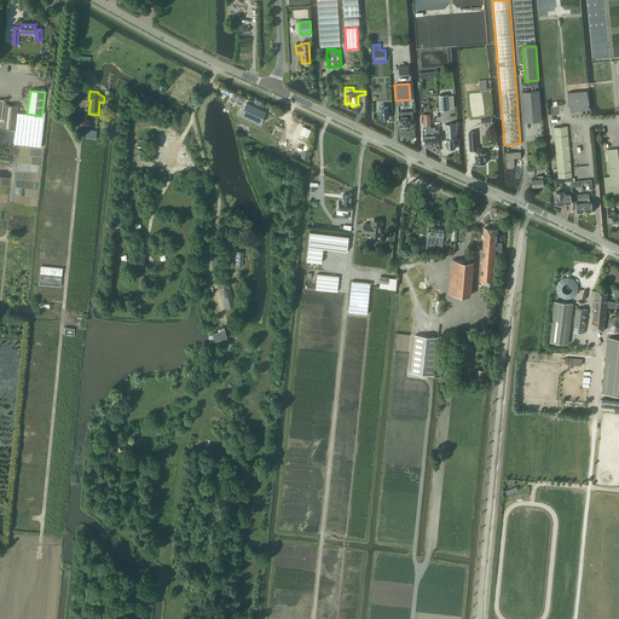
[(522,92),(525,122),(542,121),(539,91),(522,92)]
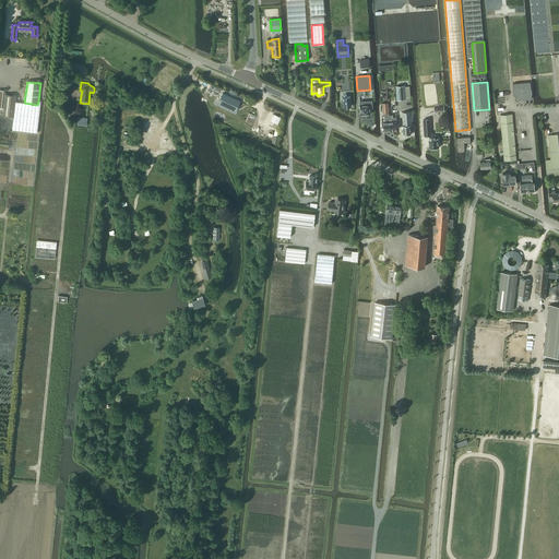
[(513,83),(513,95),(515,95),(515,99),(532,98),(531,94),(532,94),(532,88),(531,88),(530,82),(513,83)]
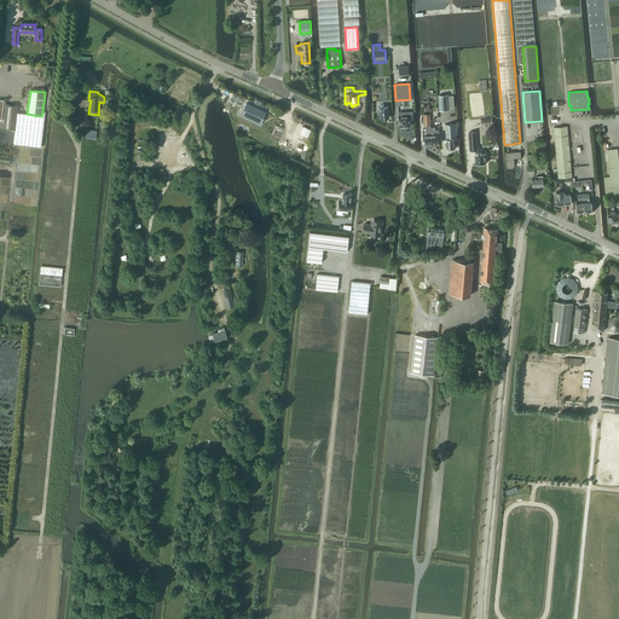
[(438,96),(439,110),(449,109),(449,108),(455,106),(453,94),(447,96),(447,94),(438,96)]
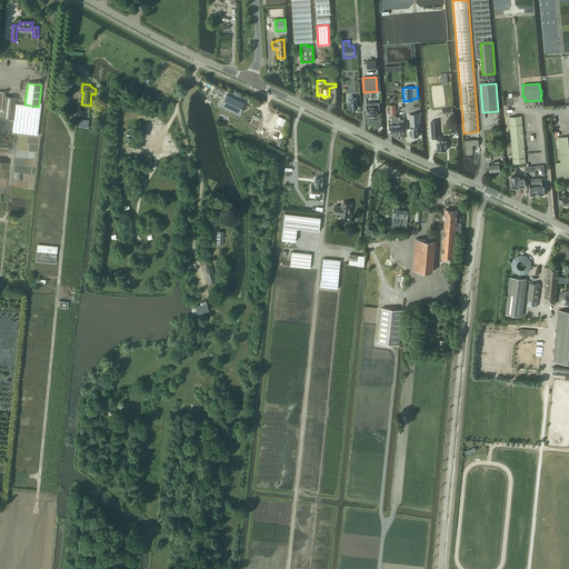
[(2,119),(13,120),(16,103),(17,98),(6,96),(6,95),(3,93),(3,92),(0,91),(0,109),(3,110),(2,119)]
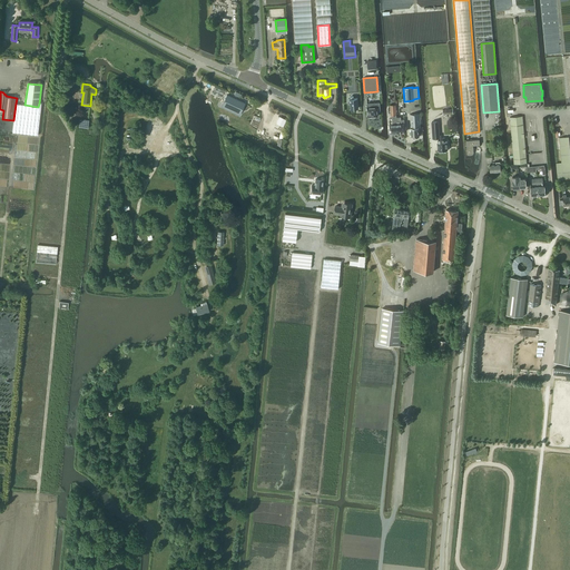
[(226,96),(222,106),(239,114),(244,104),(226,96)]
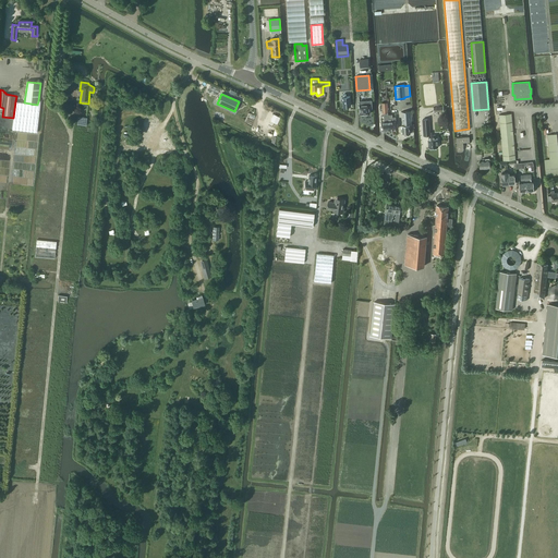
[(340,97),(341,101),(342,101),(343,107),(351,106),(350,96),(347,97),(347,94),(342,94),(342,97),(340,97)]
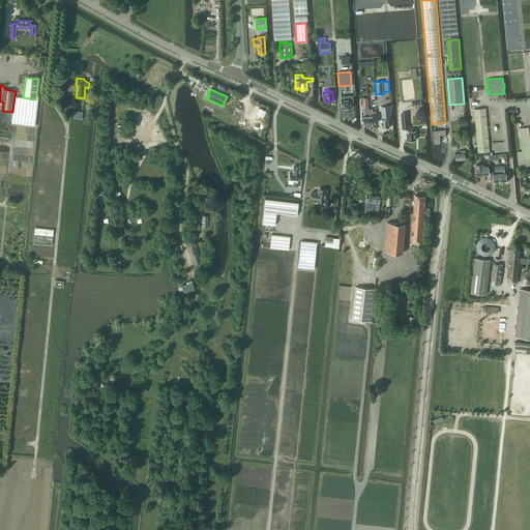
[(342,96),(342,109),(351,108),(351,102),(353,102),(353,95),(342,96)]
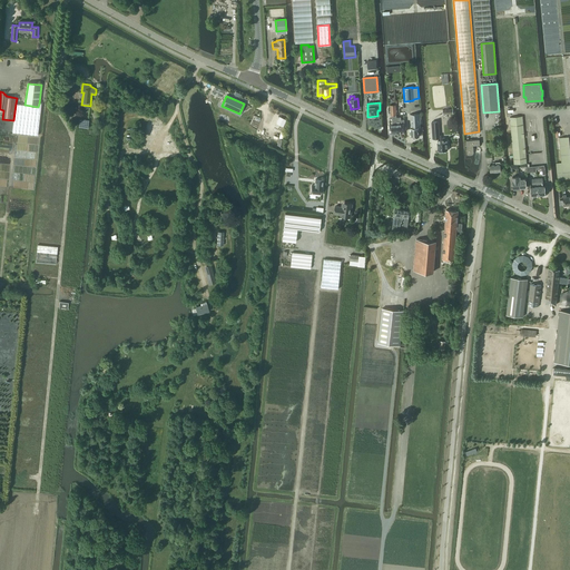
[(16,104),(13,120),(12,133),(38,136),(41,104),(39,104),(38,107),(25,105),(16,104)]
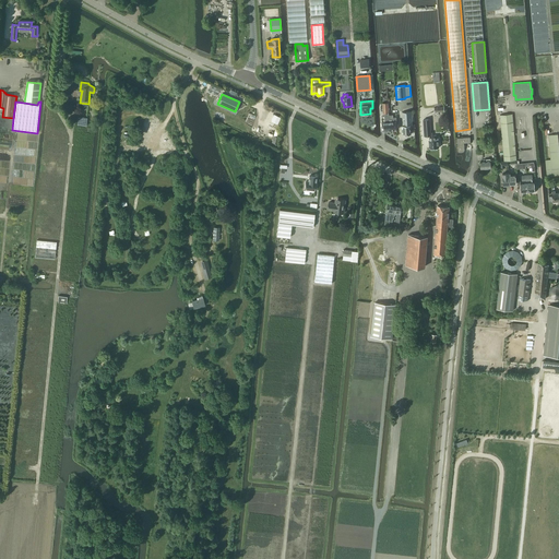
[(409,125),(413,125),(411,110),(402,111),(403,133),(411,133),(409,125)]
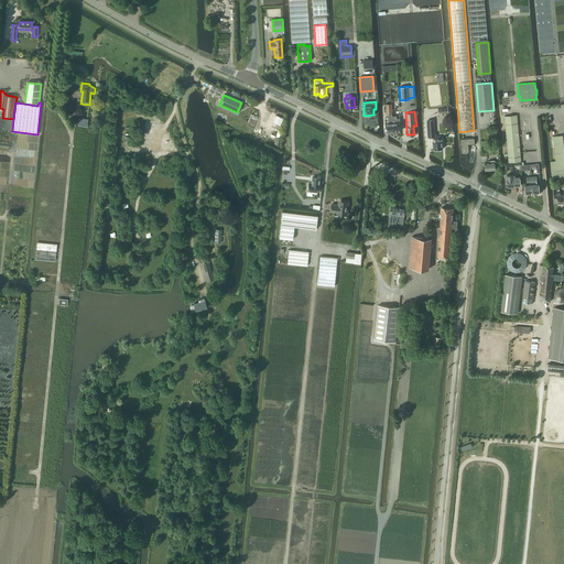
[(503,116),(508,162),(521,161),(517,115),(503,116)]
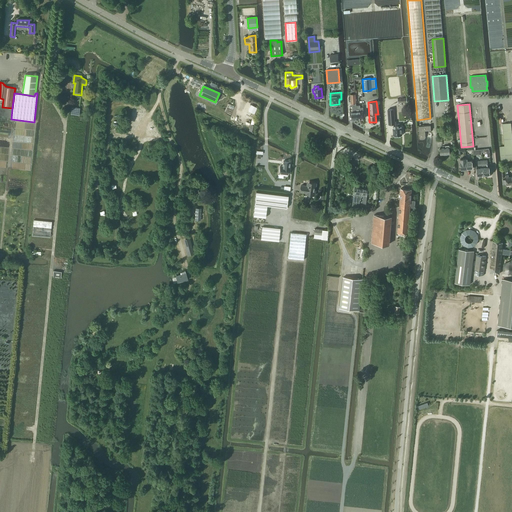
[(250,105),(248,110),(253,113),(256,107),(251,105),(250,105)]
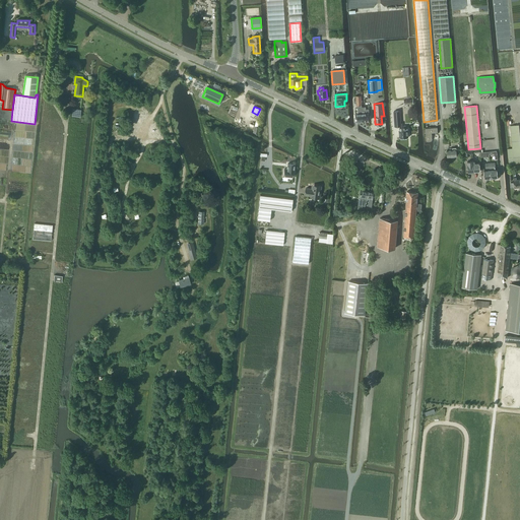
[(399,129),(399,130),(399,138),(408,137),(407,129),(405,129),(405,126),(401,126),(401,124),(400,124),(399,111),(393,112),(394,126),(399,126),(399,129)]
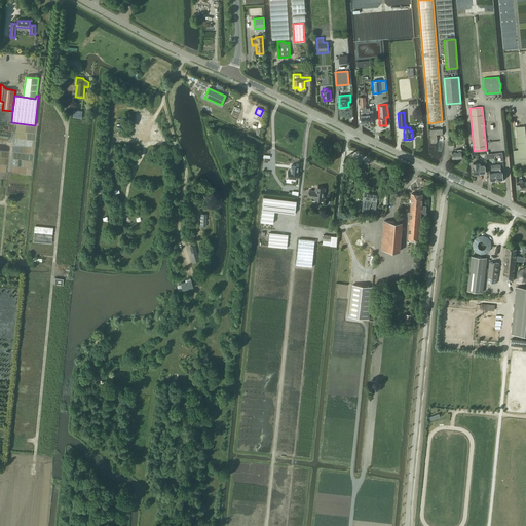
[(516,126),(518,150),(513,150),(514,165),(525,164),(525,141),(525,126),(516,126)]
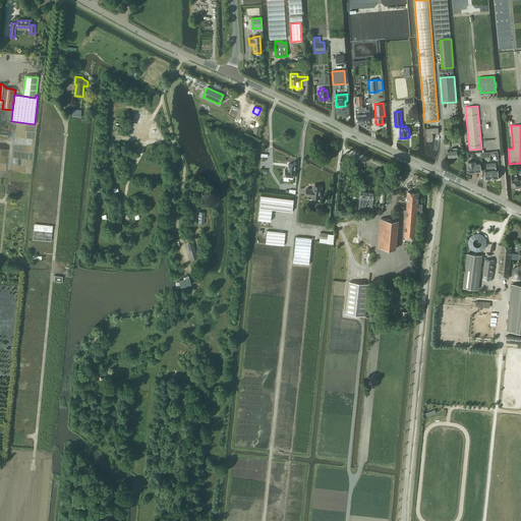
[(431,133),(439,132),(438,127),(425,128),(426,141),(428,141),(428,140),(430,140),(431,140),(431,139),(431,133)]
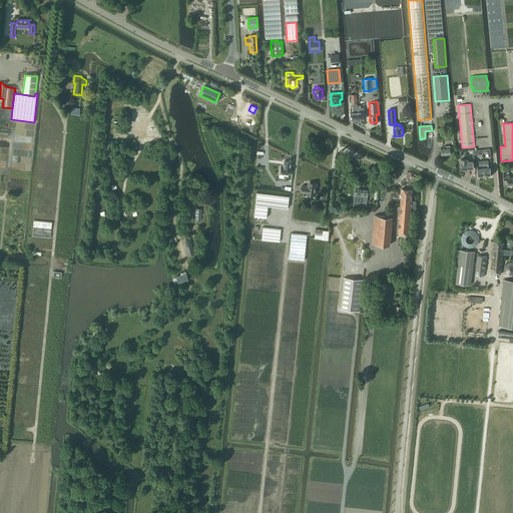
[(441,148),(441,154),(447,154),(450,154),(450,153),(451,153),(450,145),(443,145),(443,146),(441,146),(441,148)]
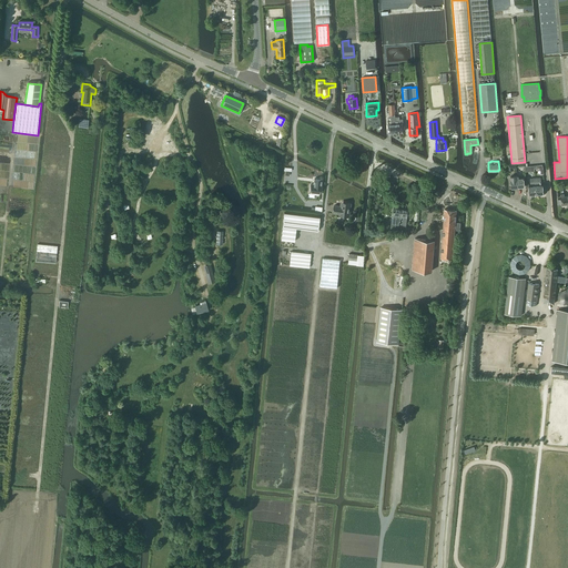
[(558,199),(559,204),(563,204),(567,204),(567,205),(567,194),(566,195),(566,193),(561,193),(561,199),(558,199)]
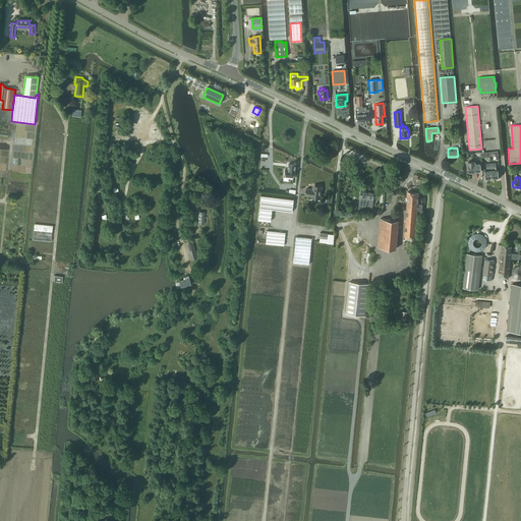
[(311,197),(321,198),(322,186),(312,185),(312,189),(306,188),(305,195),(311,196),(311,197)]
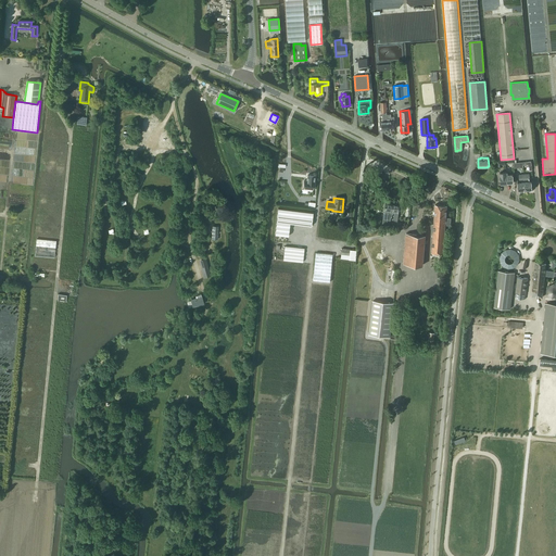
[(383,214),(382,224),(390,225),(391,217),(392,217),(392,215),(392,213),(393,213),(394,205),(393,204),(386,203),(384,214),(383,214)]
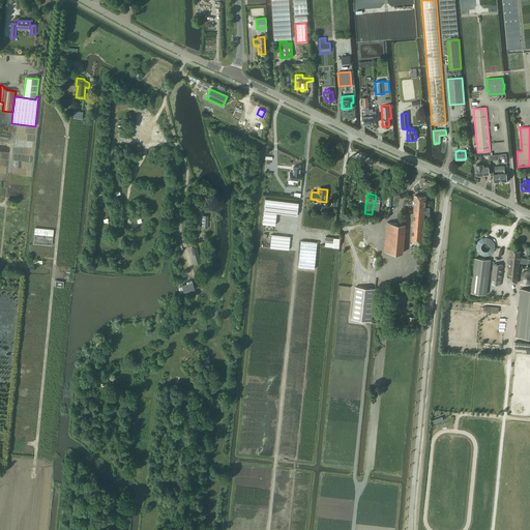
[(411,241),(421,242),(424,212),(425,212),(425,214),(429,214),(430,208),(424,208),(425,196),(415,195),(414,201),(413,202),(413,204),(414,205),(414,210),(411,241)]
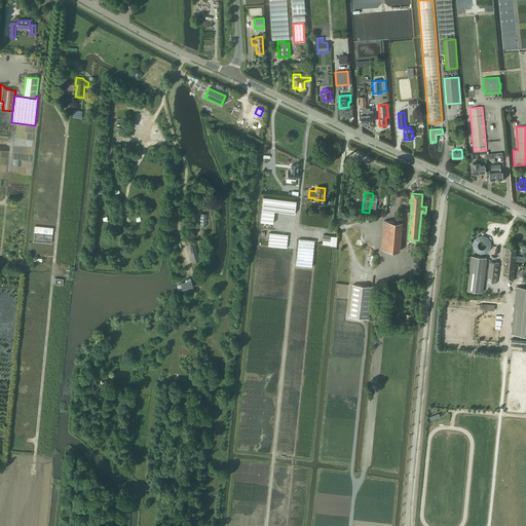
[(371,207),(370,213),(376,214),(377,212),(375,211),(377,202),(377,198),(379,199),(380,198),(380,196),(379,195),(378,195),(378,194),(374,194),(373,194),(372,201),(373,201),(372,207),(371,207)]
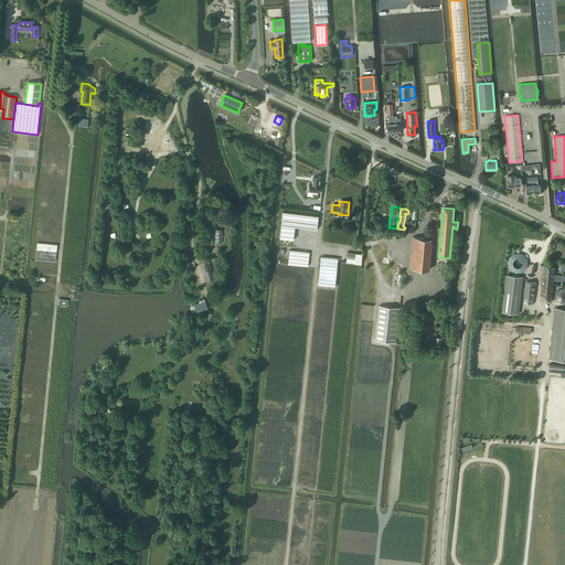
[(283,212),(279,238),(292,240),(295,226),(316,230),(317,230),(318,215),(317,215),(283,212)]
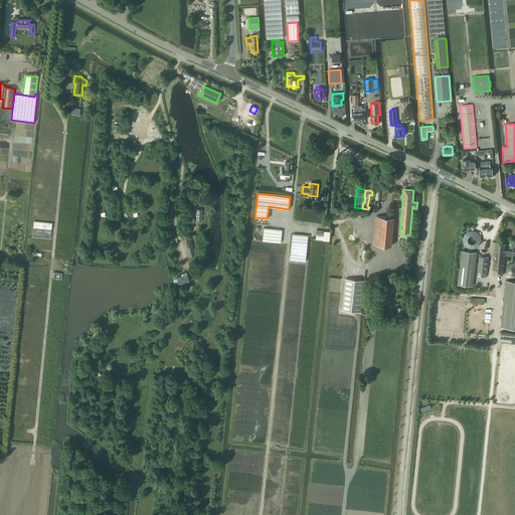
[(373,243),(391,245),(394,217),(376,216),(373,243)]
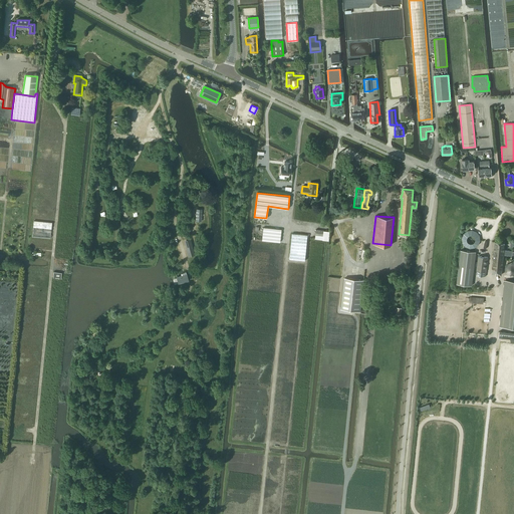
[(32,236),(50,238),(51,222),(33,221),(32,236)]
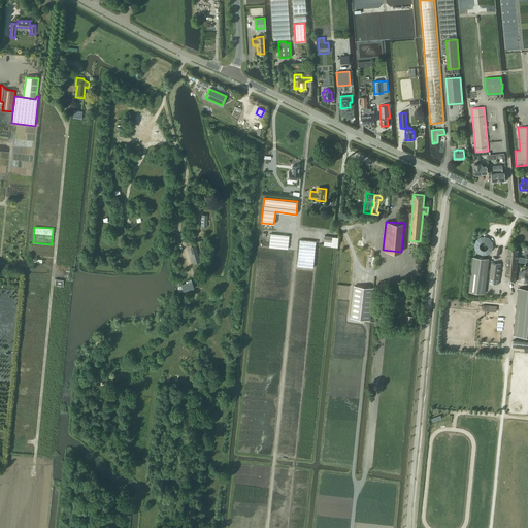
[(289,235),(270,233),(269,246),(288,249),(289,235)]
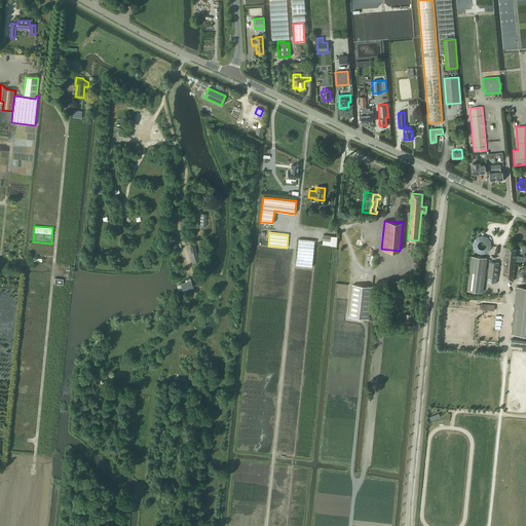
[(324,234),(323,245),(337,246),(338,236),(324,234)]
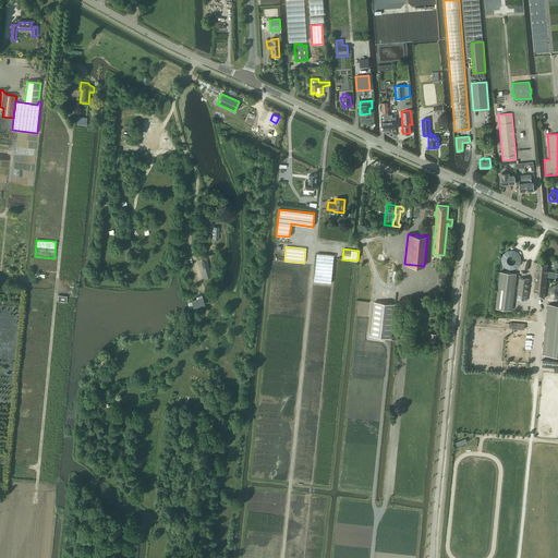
[(331,283),(334,255),(317,253),(314,281),(331,283)]
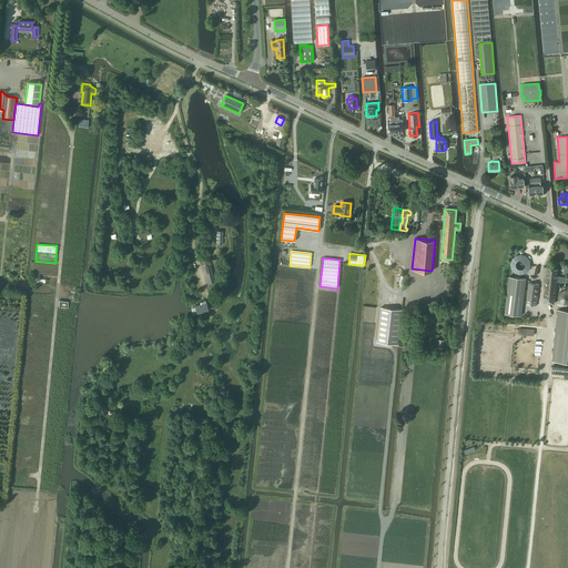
[(210,265),(205,266),(210,282),(214,281),(210,265)]
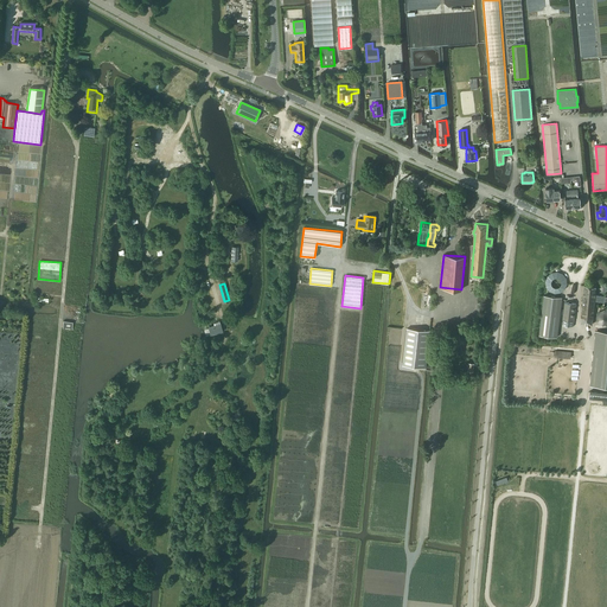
[(595,295),(596,287),(585,286),(580,324),(592,325),(593,318),(595,301),(605,302),(605,296),(595,295)]
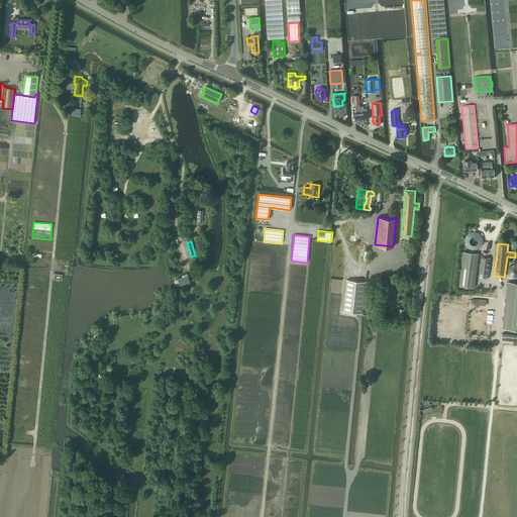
[(479,253),(463,251),(459,285),(475,287),(479,253)]
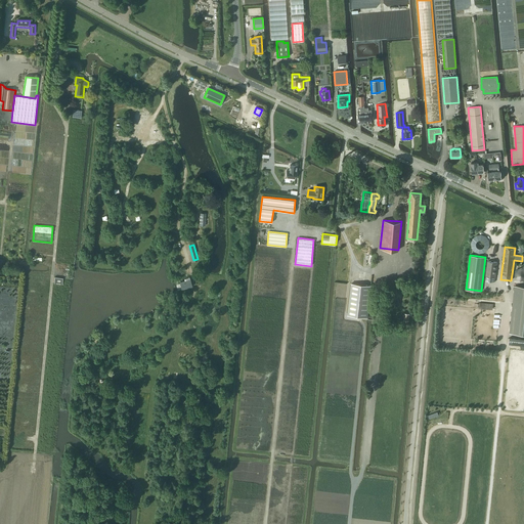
[(486,273),(485,280),(494,281),(495,276),(497,262),(488,261),(486,273)]
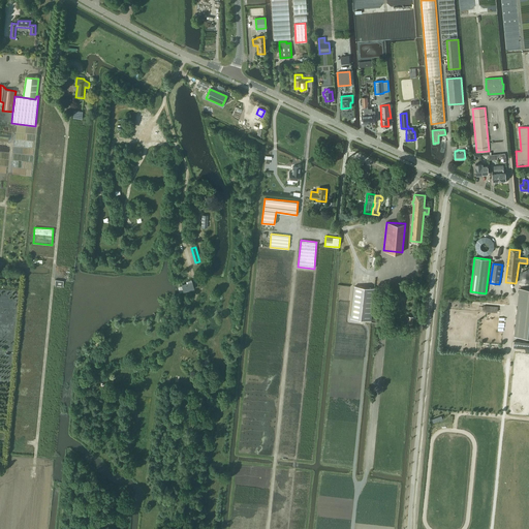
[(191,282),(182,284),(182,286),(184,291),(193,288),(191,282)]
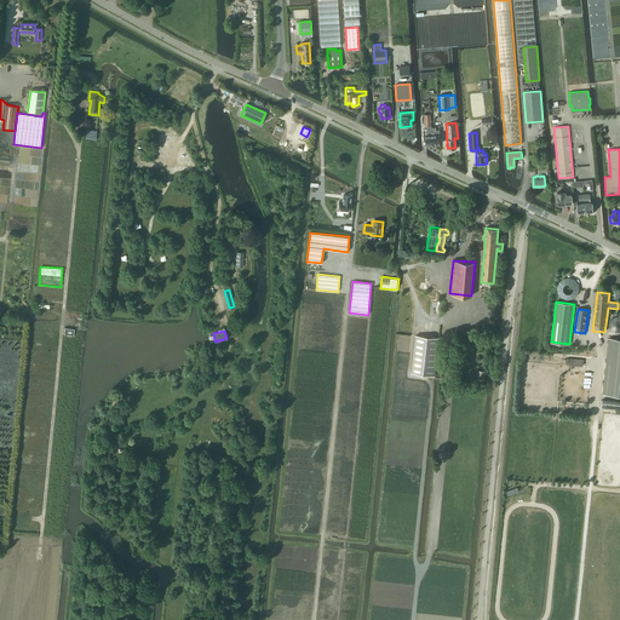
[(415,336),(411,372),(435,375),(440,342),(440,338),(415,336)]
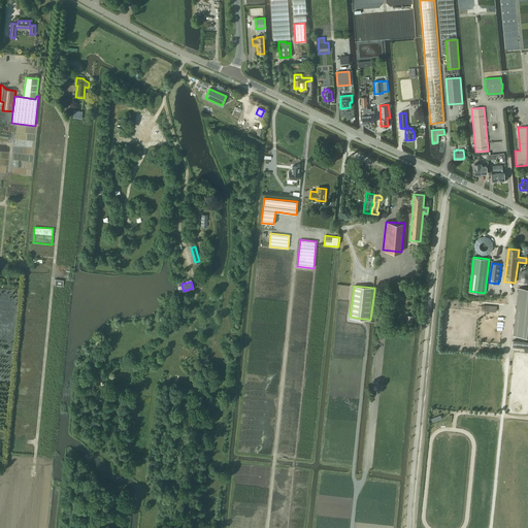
[(527,288),(519,288),(514,335),(527,336),(527,288)]
